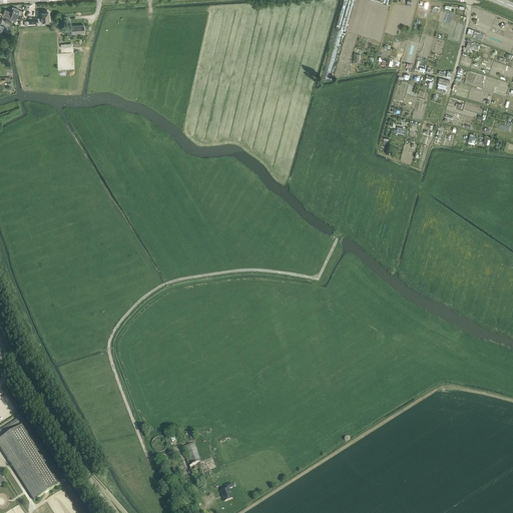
[(346,30),(354,0),(344,0),(337,28),(336,28),(322,77),(330,79),(343,30),(346,30)]
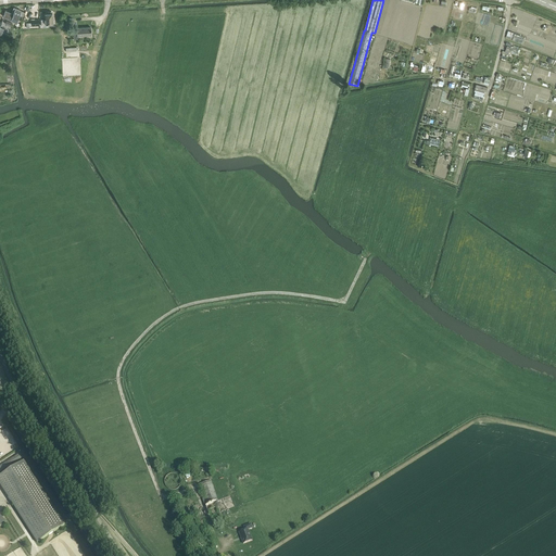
[(4,10),(2,16),(16,22),(21,11),(14,8),(12,13),(4,10)]
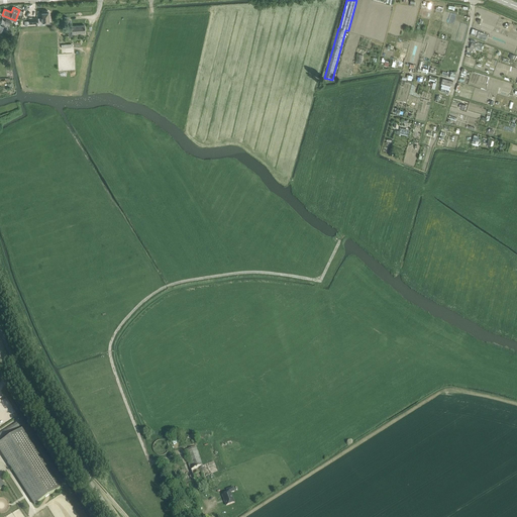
[(42,22),(49,21),(48,12),(47,11),(45,11),(45,12),(41,12),(42,18),(38,18),(38,22),(39,22),(39,24),(42,23),(42,22)]
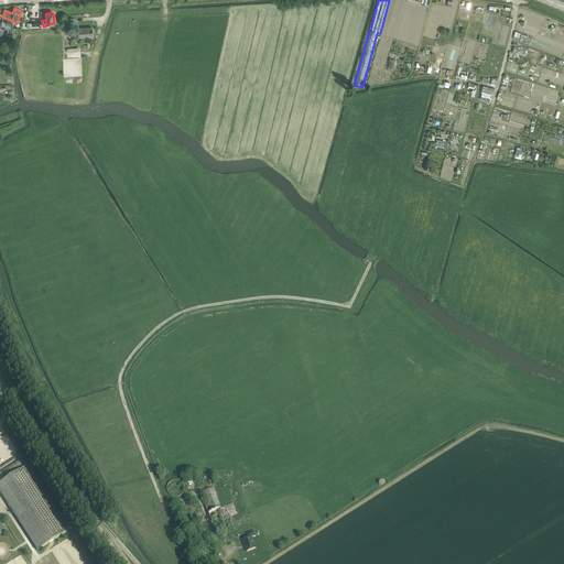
[(78,36),(93,36),(91,28),(78,29),(78,31),(74,31),(74,40),(79,40),(78,36)]
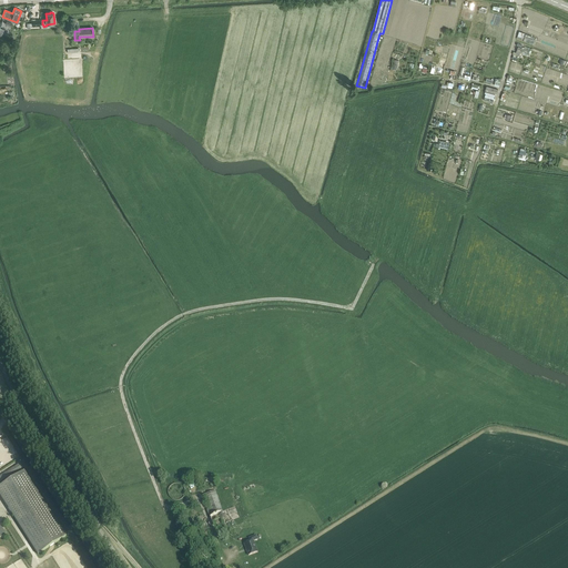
[(523,53),(525,49),(518,47),(516,52),(514,52),(513,54),(520,57),(520,53),(523,53)]
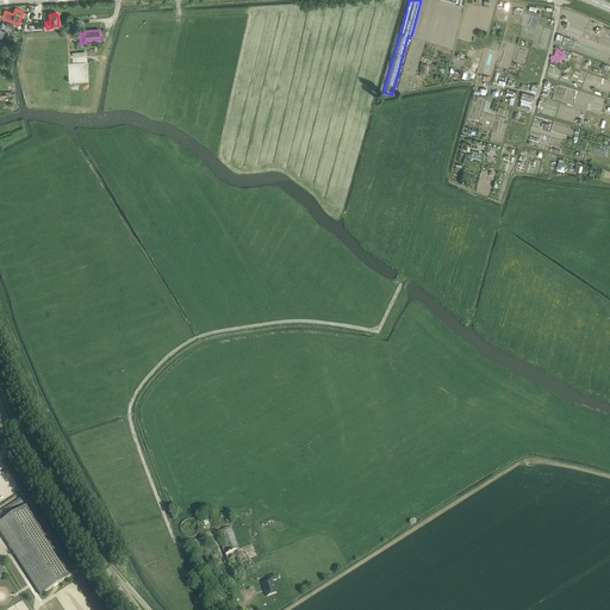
[(534,101),(535,95),(522,92),(521,100),(520,107),(529,110),(531,100),(534,101)]
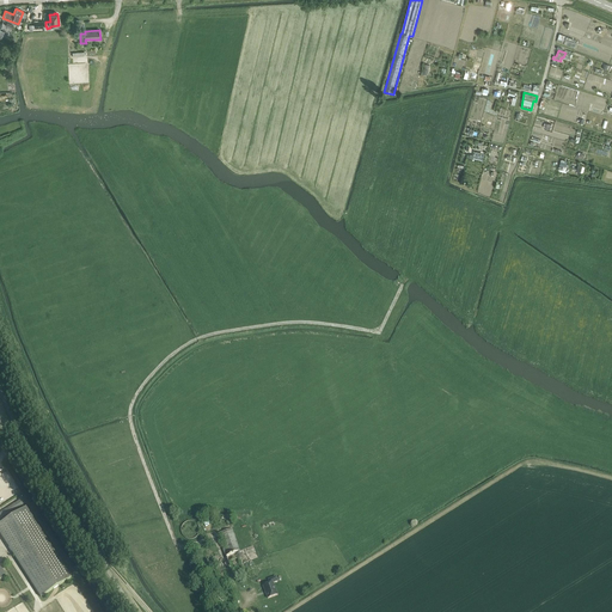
[(0,519),(24,505),(22,501),(0,514),(0,519)]
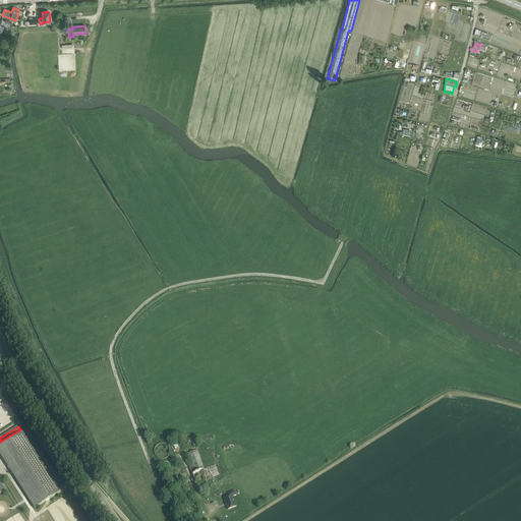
[(0,446),(0,455),(35,509),(60,493),(21,432),(0,446)]
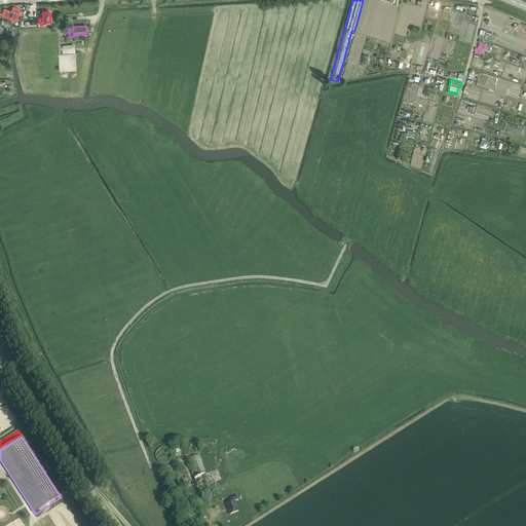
[(199,454),(190,458),(195,472),(191,473),(194,479),(207,474),(199,454)]
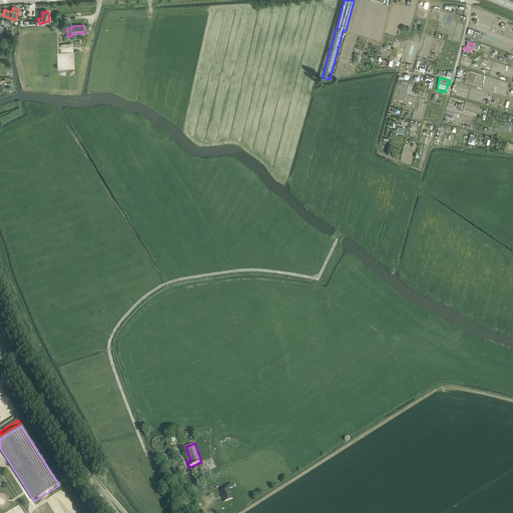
[(226,490),(220,492),(224,502),(232,499),(229,489),(232,488),(232,487),(231,484),(225,486),(225,487),(226,490)]
